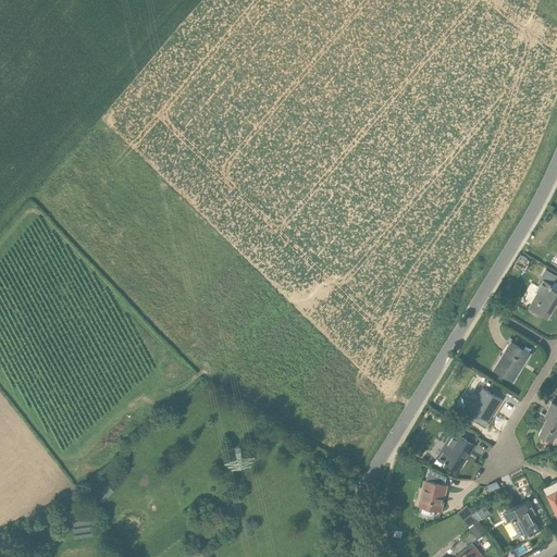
[(556,304),(556,291),(555,289),(556,287),(543,280),(536,292),(540,294),(530,309),(547,319),(556,304)]
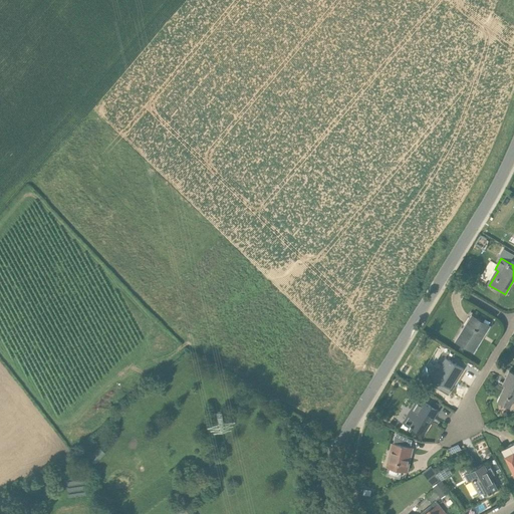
[(475,352),(490,326),(473,316),(466,329),(464,327),(456,340),(475,352)]
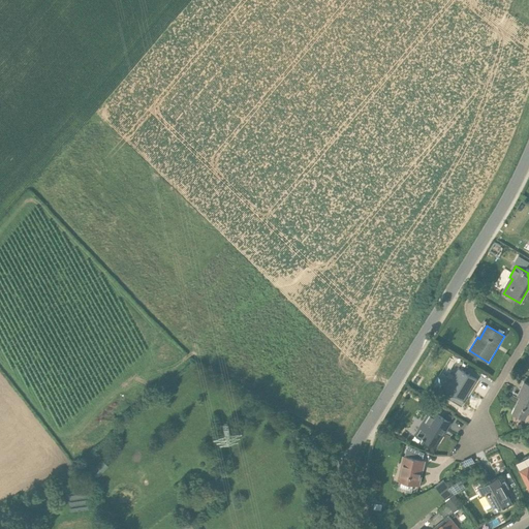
[(461,406),(476,379),(459,369),(446,390),(452,394),(448,399),(461,406)]
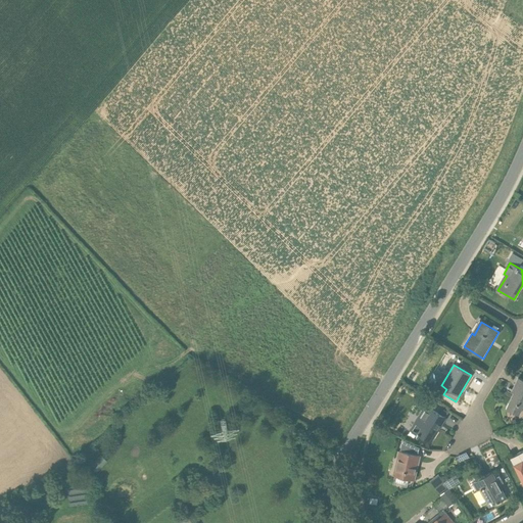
[(522,398),(522,379),(519,377),(515,386),(517,387),(507,409),(517,414),(521,405),(519,403),(521,398),(522,398)]
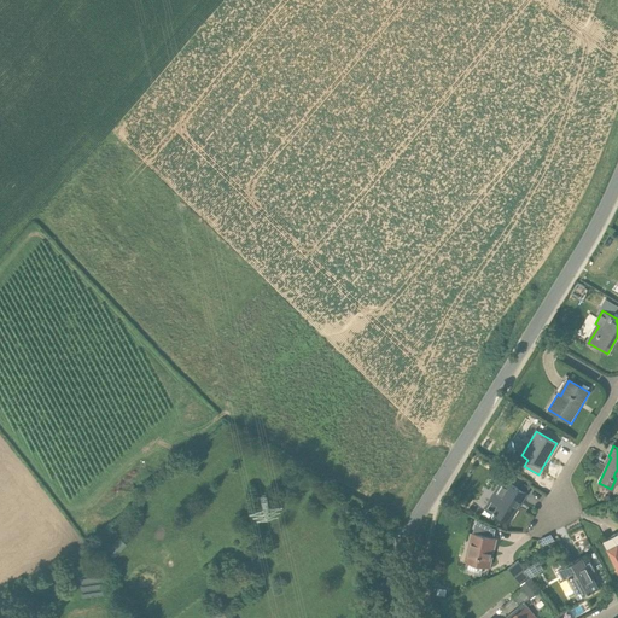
[(522,503),(523,502),(523,500),(522,499),(514,494),(518,488),(502,479),(485,507),(508,523),(519,502),(522,503)]
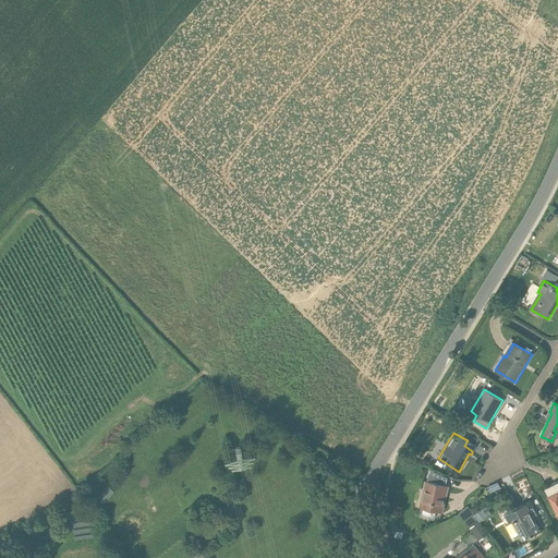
[(431,482),(446,481),(445,475),(438,475),(438,470),(431,471),(431,482)]
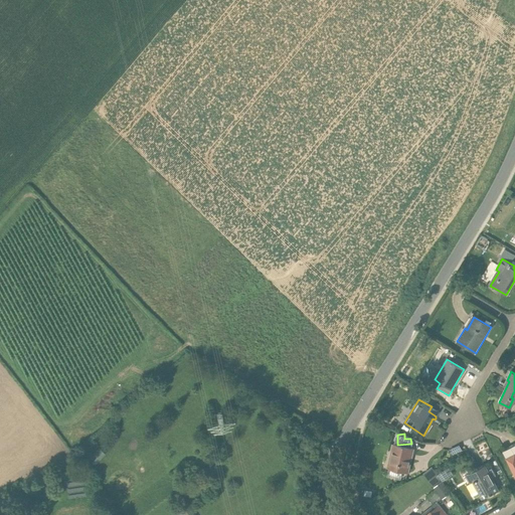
[(514,444),(501,452),(514,477),(514,444)]
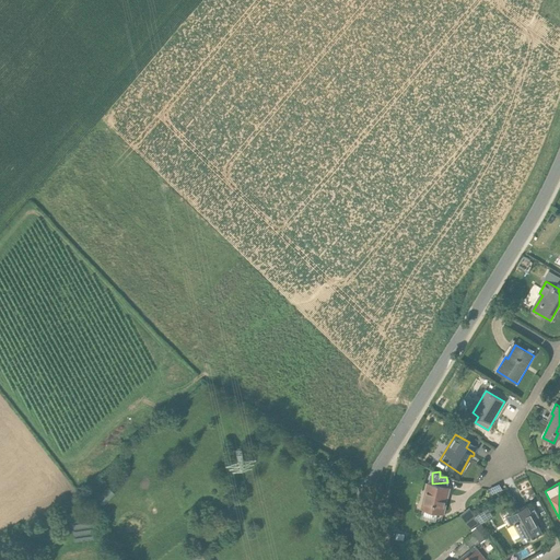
[(443,513),(450,489),(428,483),(421,509),(443,513)]
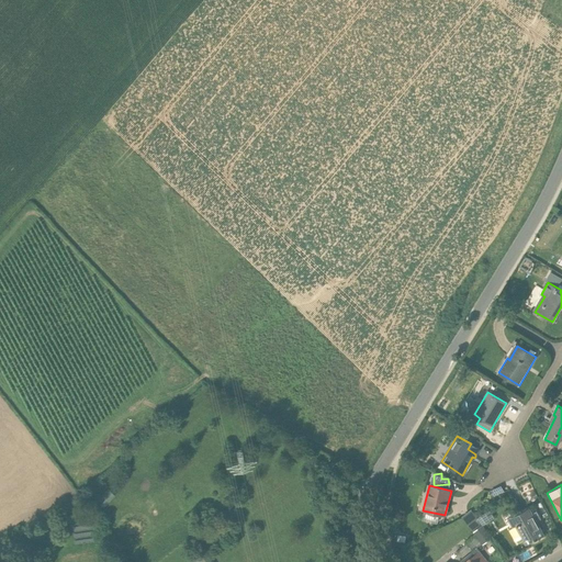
[(110,487),(97,499),(104,507),(116,495),(110,487)]
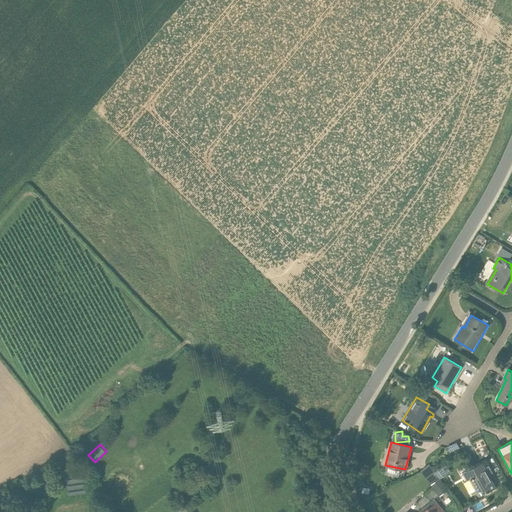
[(485,467),(482,462),(474,466),(472,463),(465,467),(467,470),(462,473),(467,481),(471,479),(480,496),(495,487),(489,475),(493,473),(489,465),(485,467)]
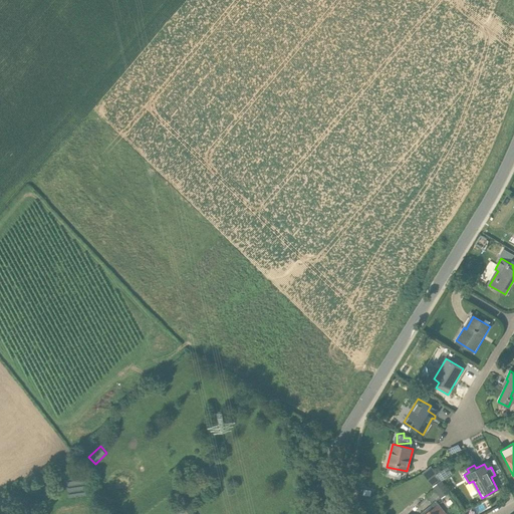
[(433,486),(442,480),(432,467),(423,474),(433,486)]
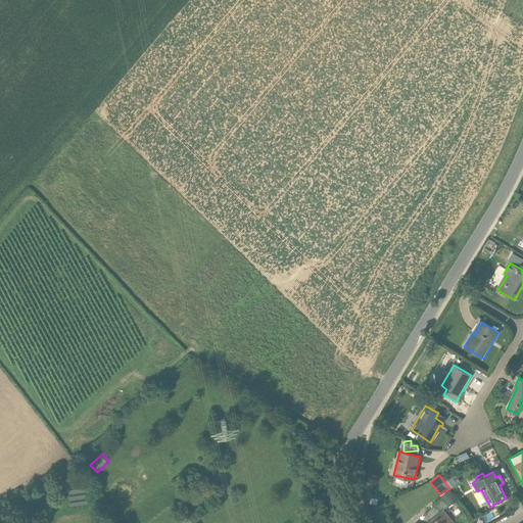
[(449,478),(444,481),(449,488),(455,485),(449,478)]
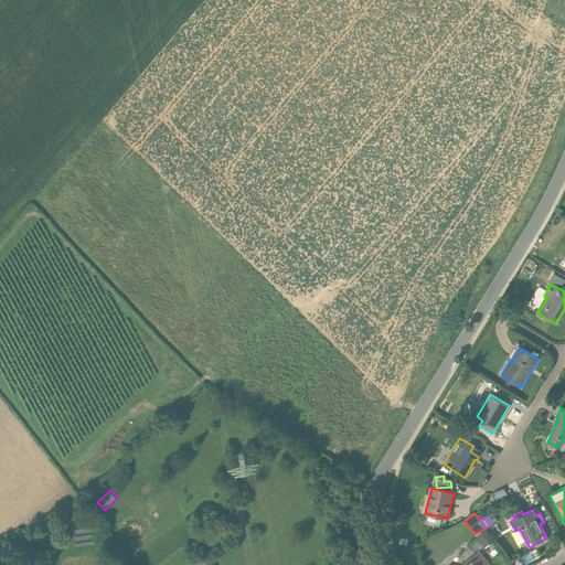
[(494,541),(484,528),(476,535),(486,547),(494,541)]
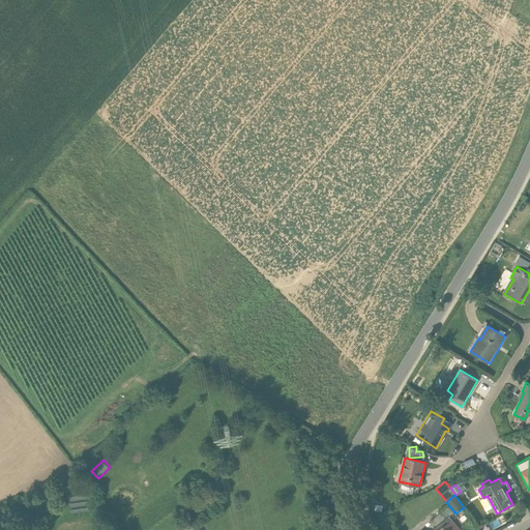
[(449,517),(433,529),(457,529),(460,528),(452,519),(449,517)]
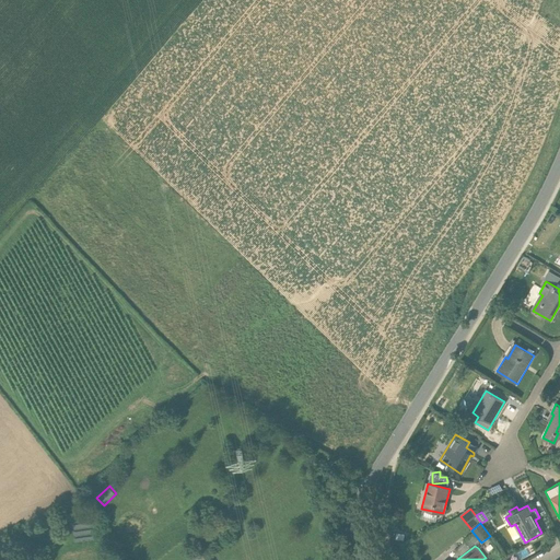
[(203,559),(214,559),(208,549),(200,555),(203,559)]
